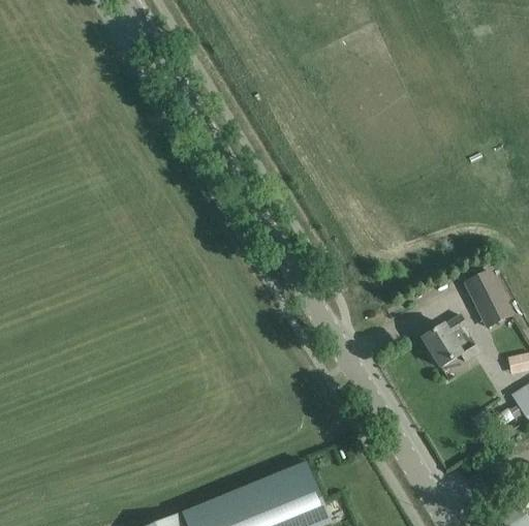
[(490,267),(463,281),(486,327),(514,313),(490,267)]
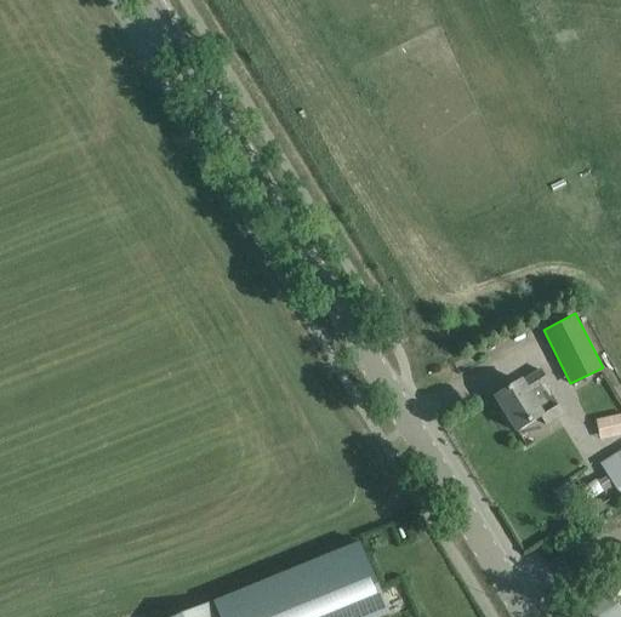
[(546,422),(563,411),(545,383),(550,381),(541,367),(520,380),(520,378),(495,394),(517,429),(541,413),(546,422)]
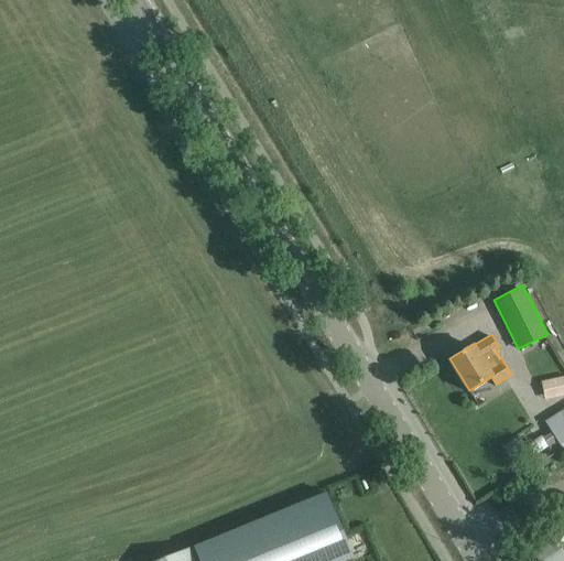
[(563,392),(563,374),(554,376),(557,394),(563,392)]
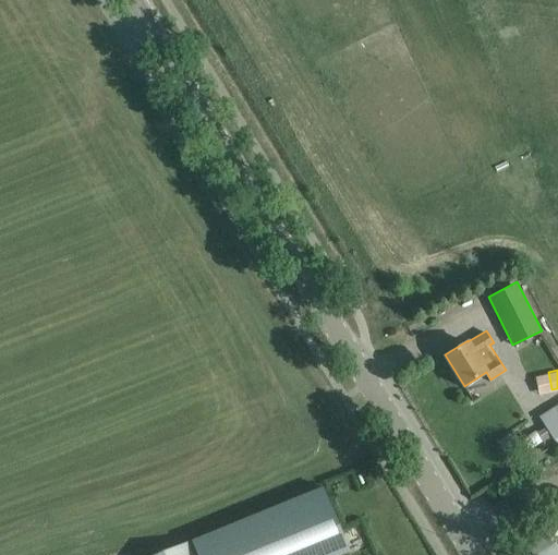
[(557,442),(557,402),(538,415),(545,425),(521,442),(525,448),(542,438),(546,445),(554,439),(556,444),(557,442)]
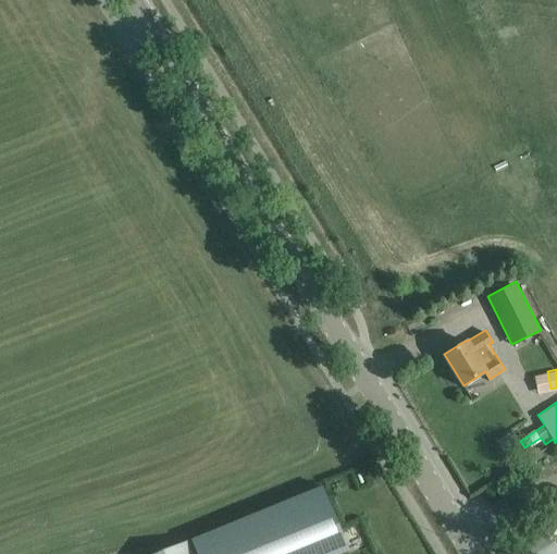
[(322,484),(190,539),(196,553),(337,553),(348,550),(322,484)]
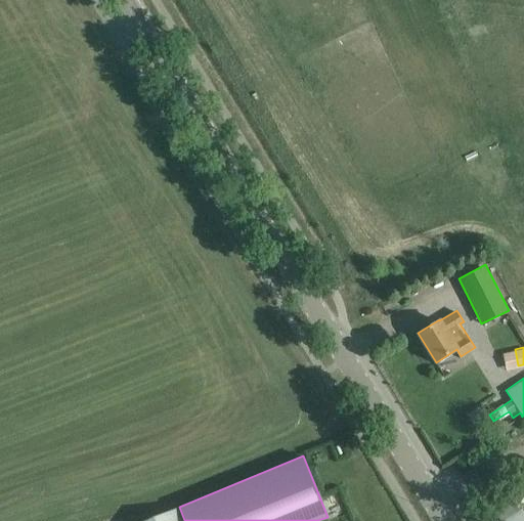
[(184,520),(179,507),(143,520),(184,520)]
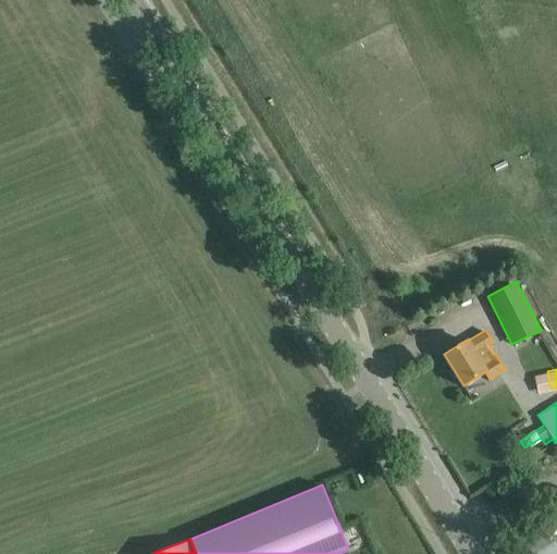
All buildings are outlined.
